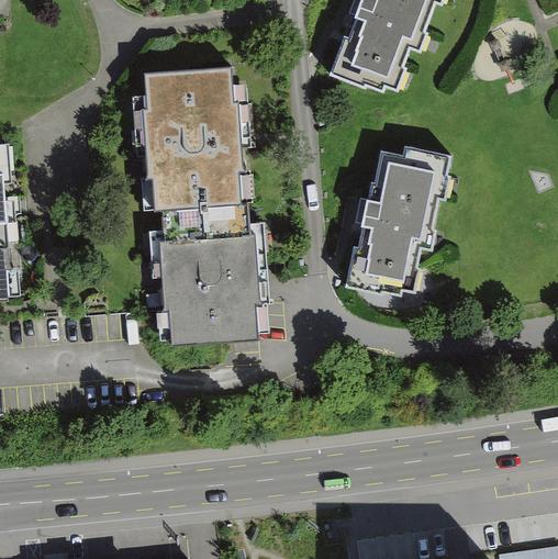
[(365,0),(353,35),(346,32),(332,70),(394,91),(410,47),(423,52),(441,0),(365,0)]
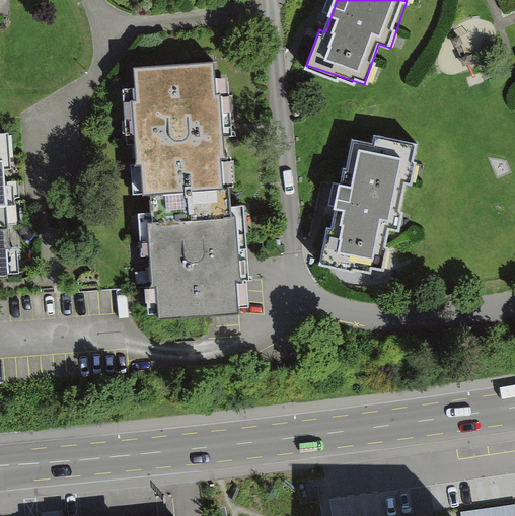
[(209,63),(130,68),(138,197),(145,196),(153,319),(234,314),(226,190),(217,190),(209,63)]
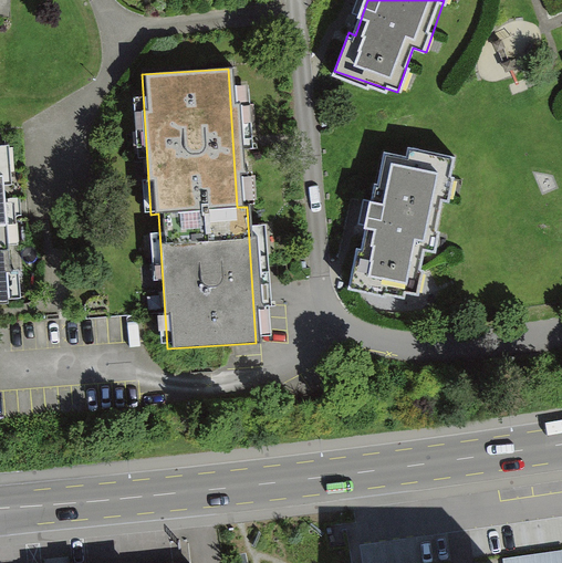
[(1,136),(0,136),(0,296),(9,296),(1,136)]
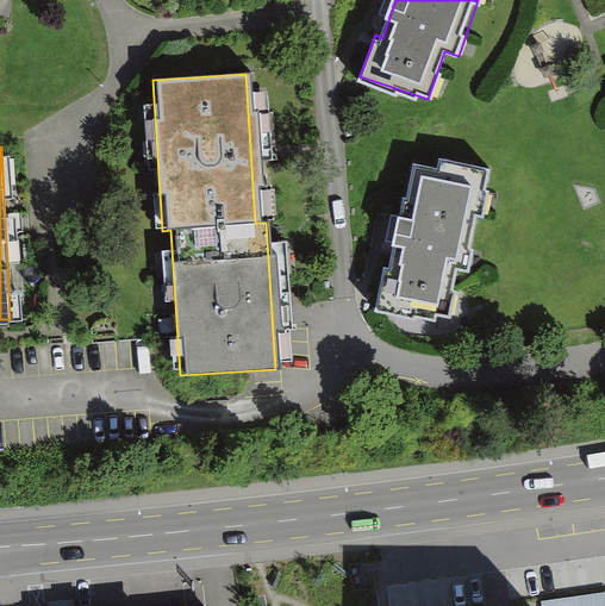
[(437,163),(415,160),(398,262),(385,260),(378,308),(446,320),(454,268),(467,270),(476,212),(484,213),(493,162),(440,154),(437,163)]
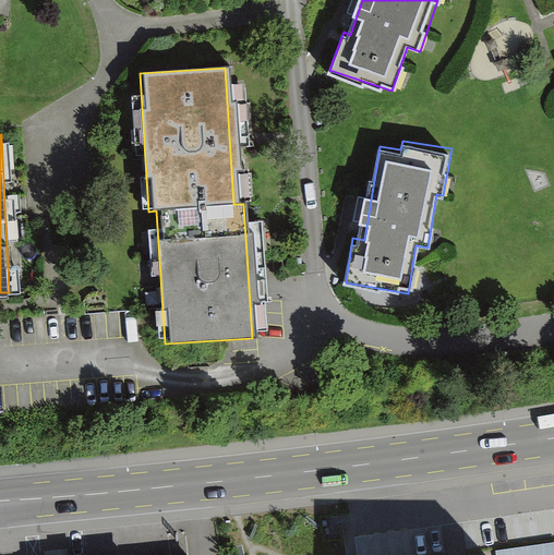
[(325,554),(350,554),(348,537),(324,540),(325,554)]
